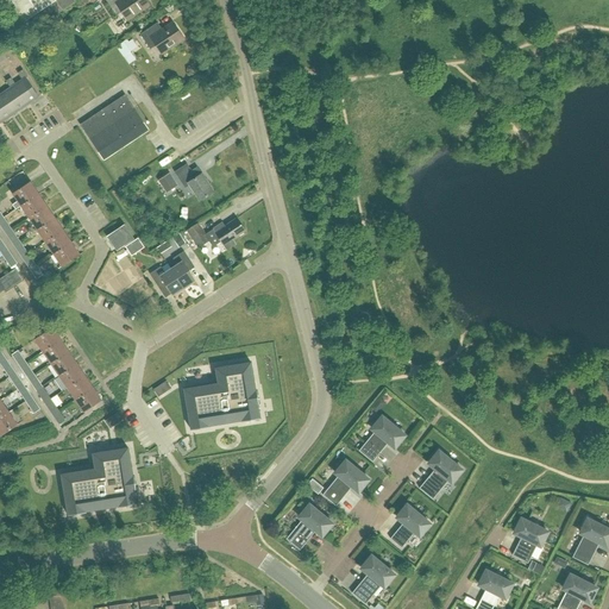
[(2,0),(26,35),(75,2),(73,0),(2,0)]
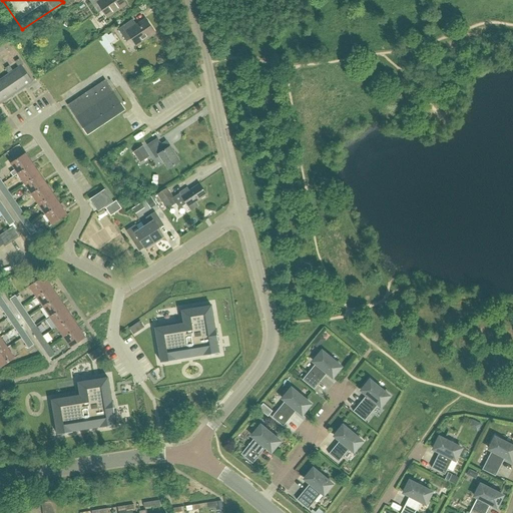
[(125,4),(121,0),(88,0),(97,12),(102,9),(107,16),(125,4)]
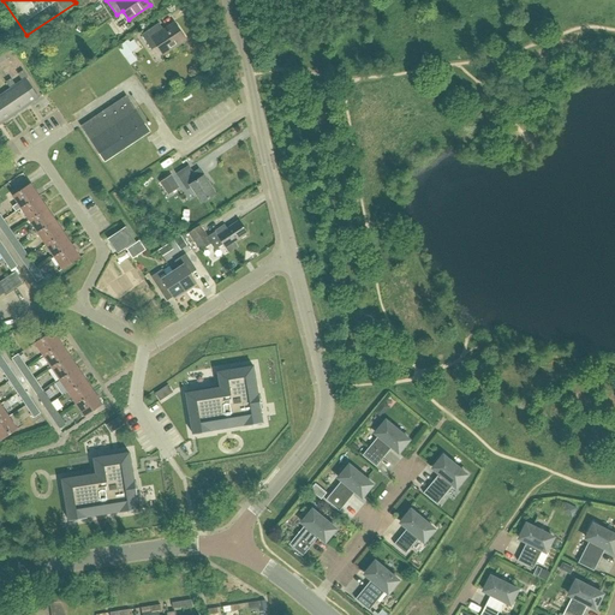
[(163,30),(159,23),(142,35),(151,49),(157,46),(163,54),(185,40),(174,23),(163,30)]
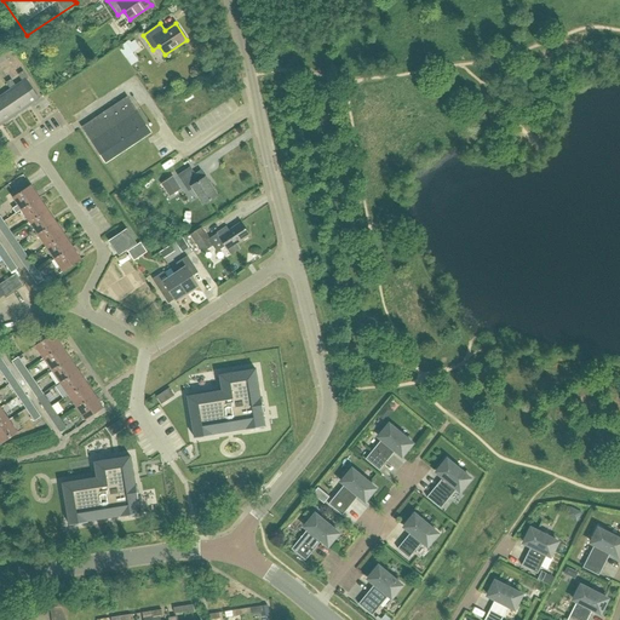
[(127,44),(120,49),(127,59),(135,53),(131,49),(138,44),(136,41),(132,44),(130,40),(126,44),(127,44)]
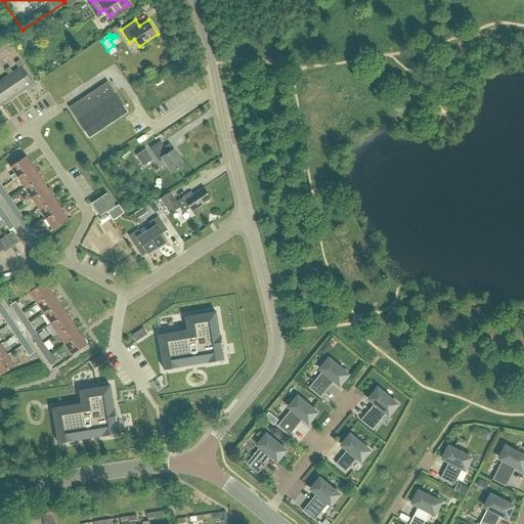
[(11,74),(23,91),(33,84),(22,68),(24,67),(19,60),(15,62),(18,69),(13,73),(11,74)]
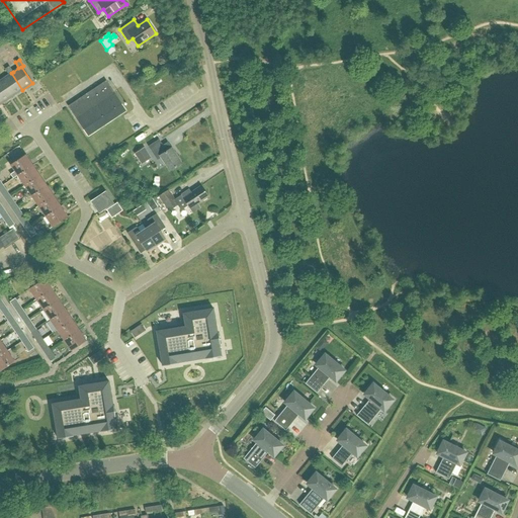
[(11,73),(13,72),(9,66),(5,69),(8,75),(1,80),(12,96),(22,90),(11,73)]
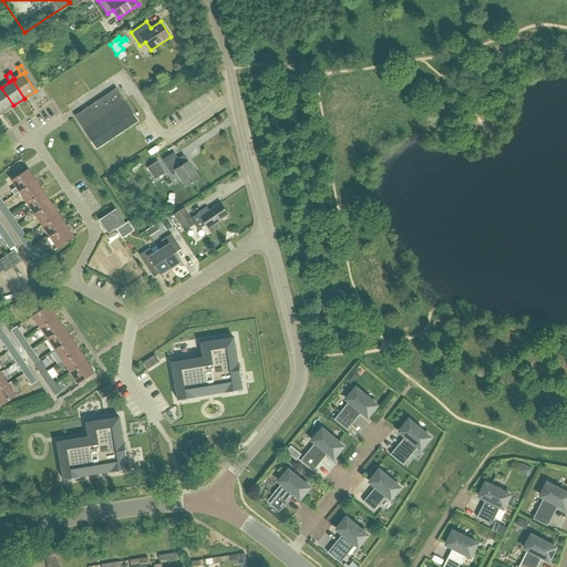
[(13,105),(1,88),(0,88),(0,109),(2,113),(13,105)]
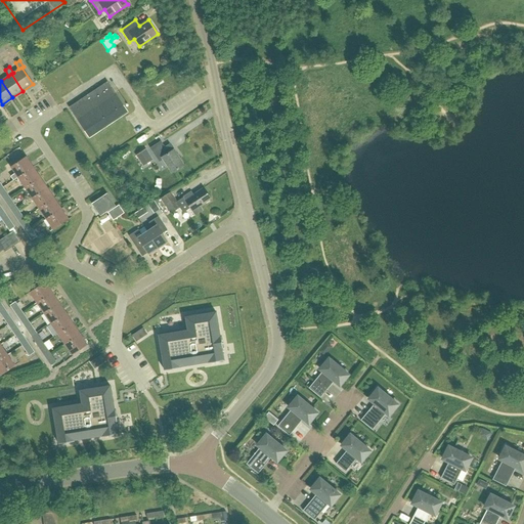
[(89,137),(128,112),(107,82),(70,107),(89,137)]
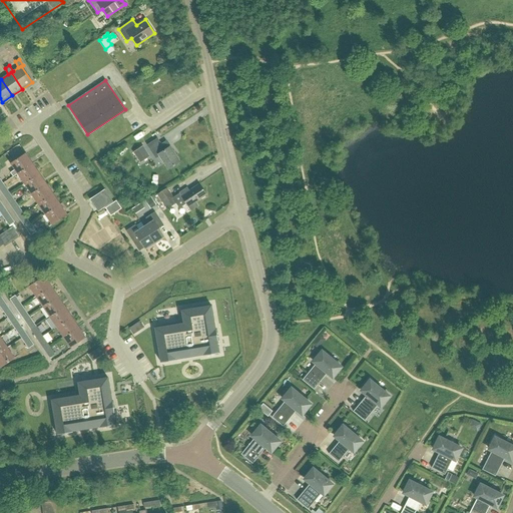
[(161,144),(157,138),(147,145),(154,156),(158,154),(168,169),(180,161),(166,141),(161,144)]
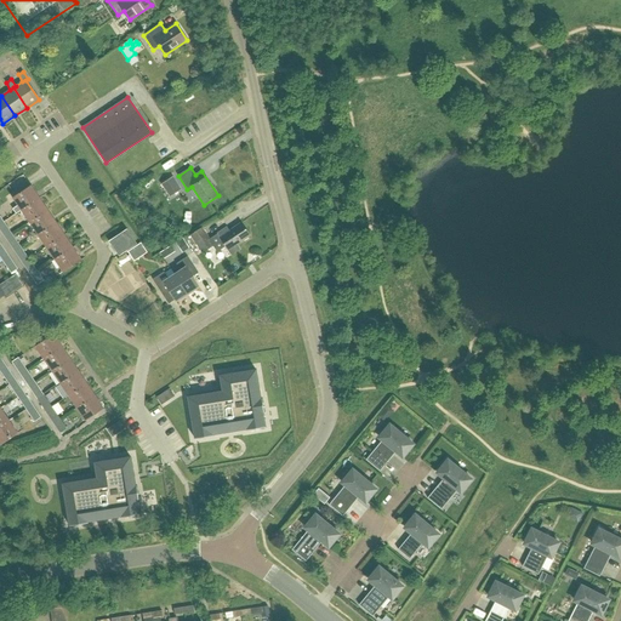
[(181,189),(172,177),(163,184),(171,197),(181,189)]
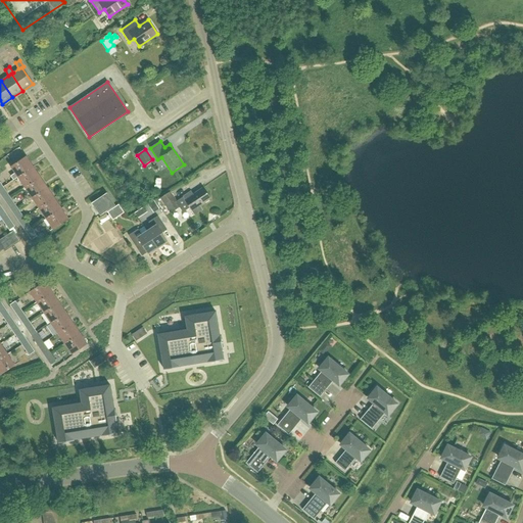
[(17,177),(33,167),(26,156),(10,167),(15,173),(10,176),(13,180),(17,177)]
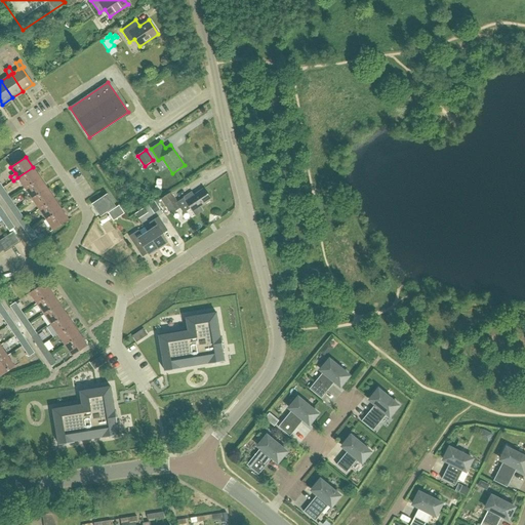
[(25,188),(40,177),(33,167),(17,177),(25,188)]
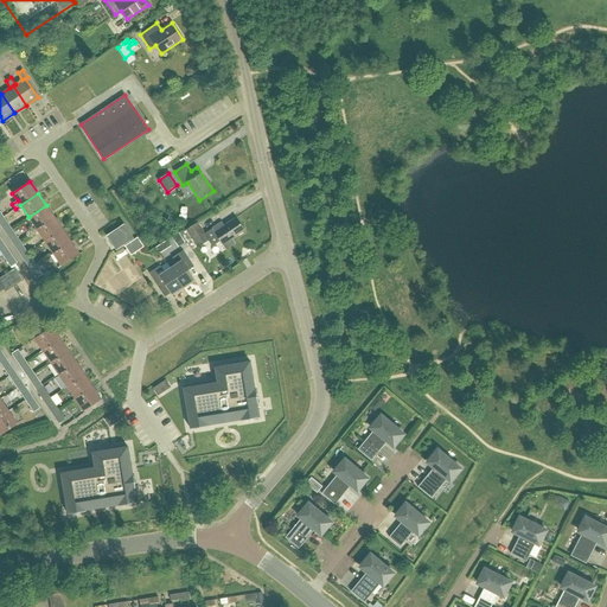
[(37,229),(55,217),(46,205),(29,217),(37,229)]
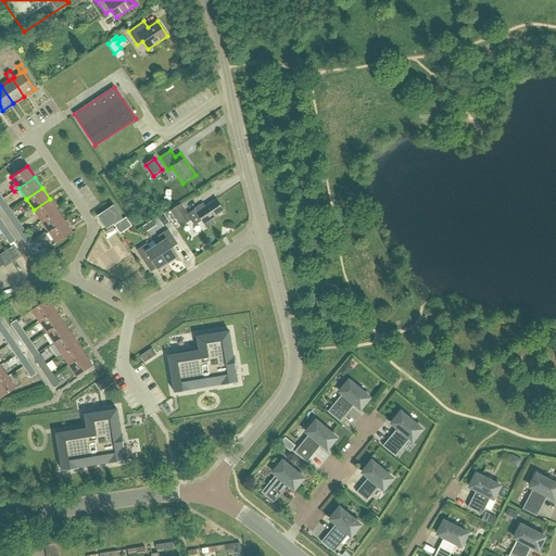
[(0,205),(3,211),(9,207),(3,199),(0,200),(0,205)]
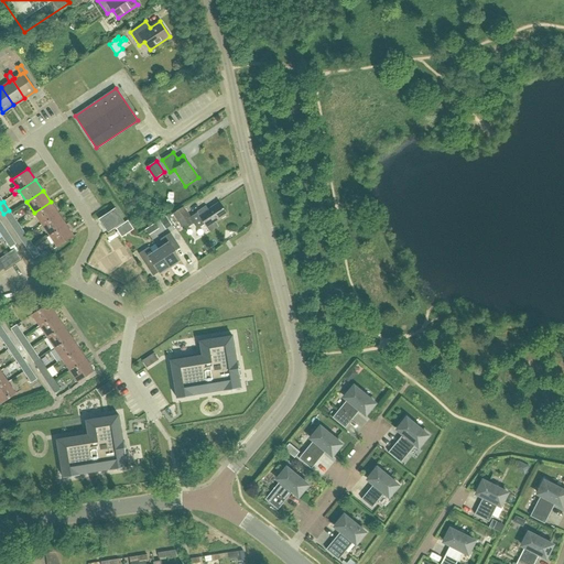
[(42,225),(58,213),(51,202),(34,213),(42,225)]
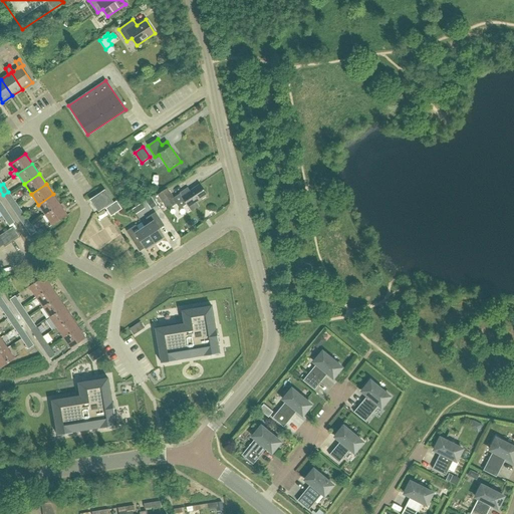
[(207,195),(200,184),(190,191),(188,188),(179,193),(180,194),(174,198),(168,189),(158,195),(168,209),(177,203),(180,208),(186,204),(191,211),(199,206),(196,202),(207,195)]
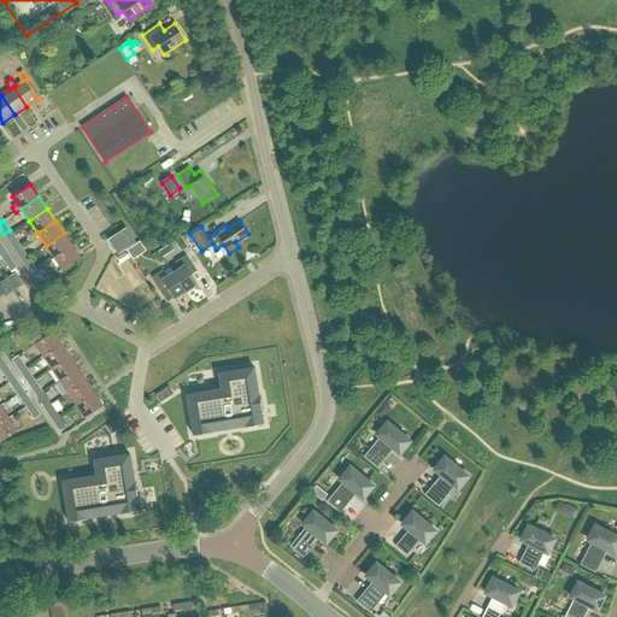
[(118,254),(127,248),(135,242),(125,228),(111,238),(109,239),(118,254)]
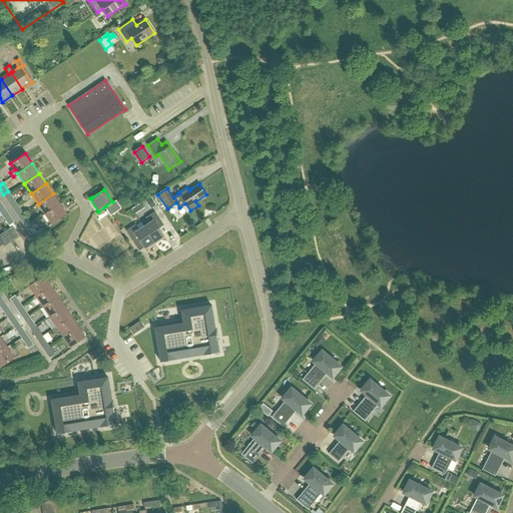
[(10,204),(15,201),(10,193),(5,197),(10,204)]
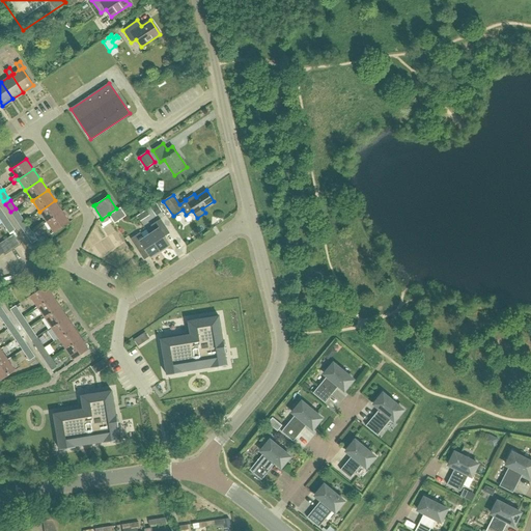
[(47,222),(62,212),(55,200),(39,212),(47,222)]
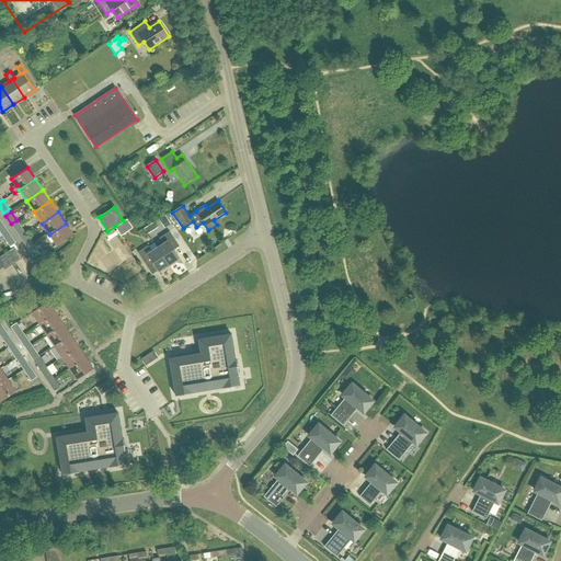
[(19,235),(24,231),(18,222),(12,227),(19,235)]
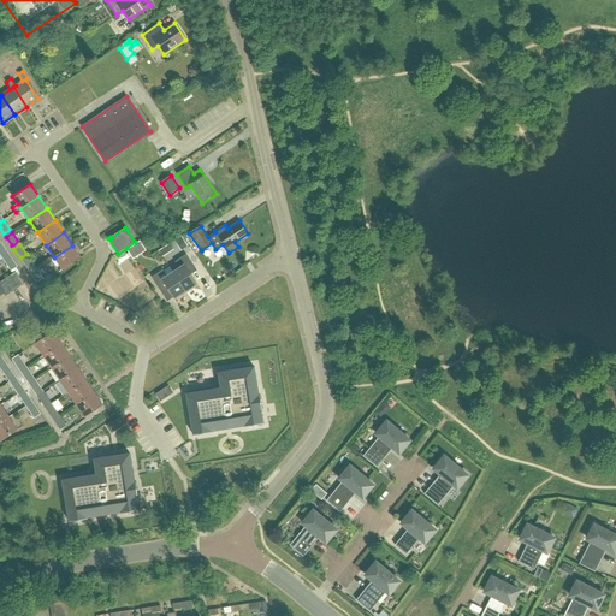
[(72,246),(54,258),(63,270),(76,260),(81,258),(72,246)]
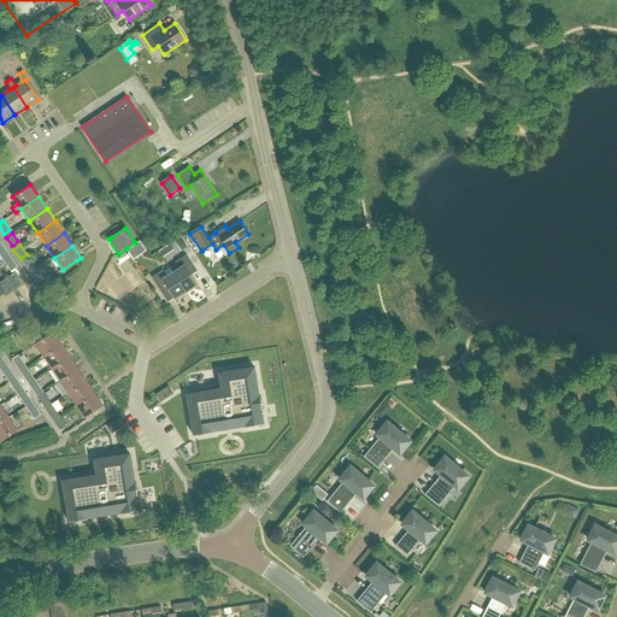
[(172,272),(186,292),(197,285),(188,271),(194,266),(186,254),(175,262),(180,269),(172,272)]
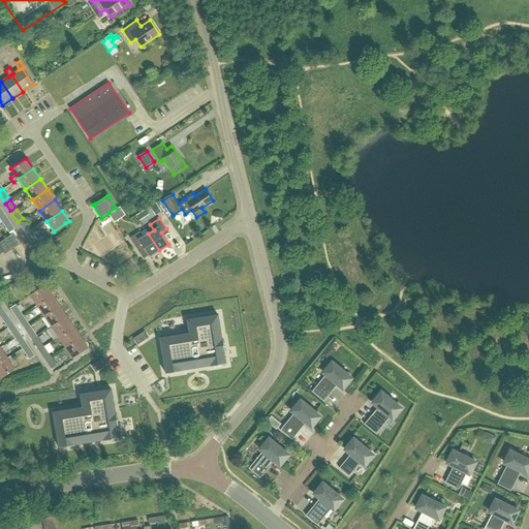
[(19,224),(25,232),(30,228),(24,220),(19,224)]
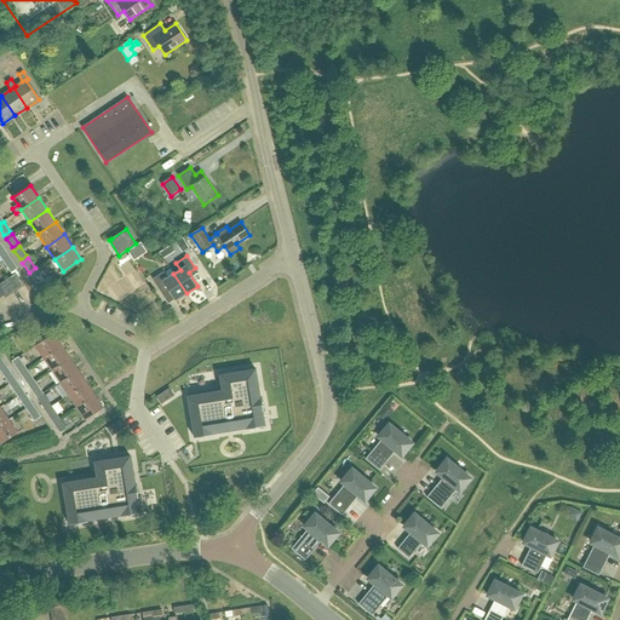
[(16,270),(17,269),(11,259),(5,263),(11,273),(16,270)]
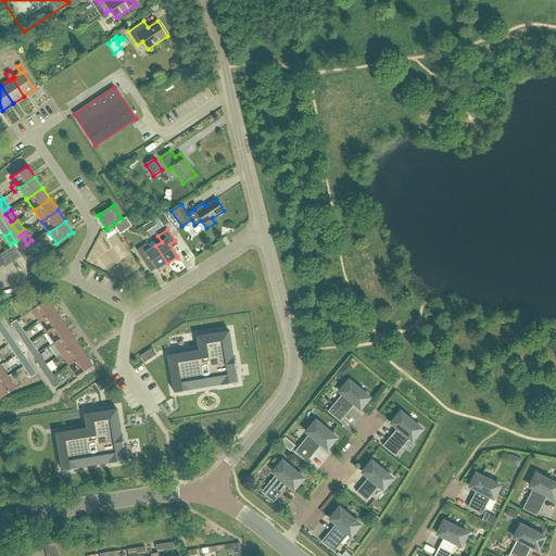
[(33,255),(38,251),(33,242),(27,247),(33,255)]
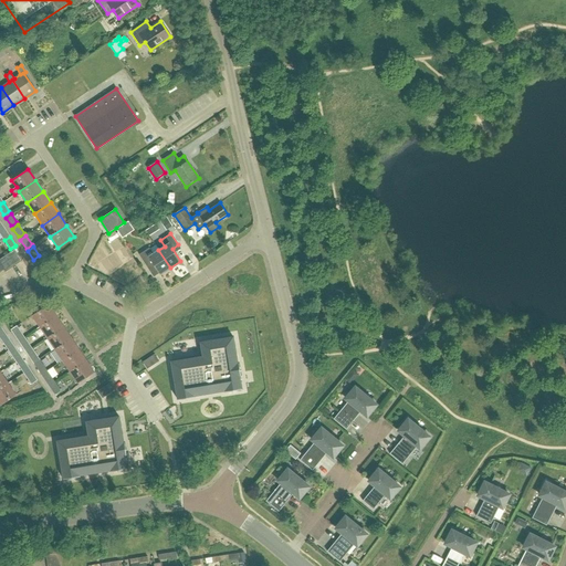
[(170,268),(158,250),(153,253),(149,248),(138,254),(146,265),(152,262),(160,274),(170,268)]
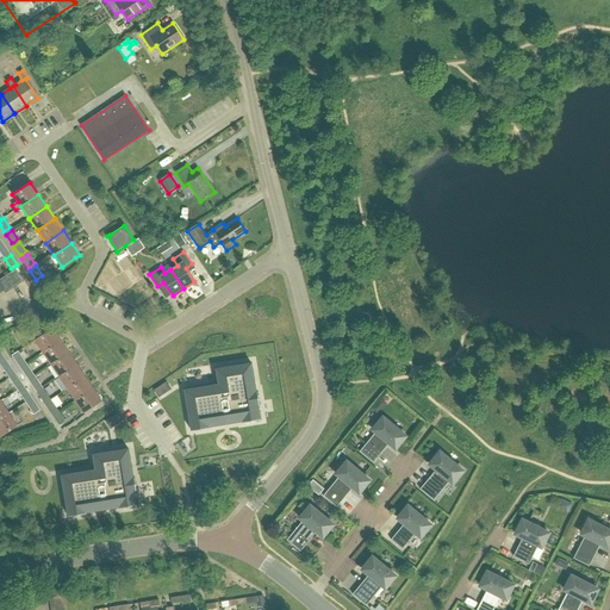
[(10,273),(17,285),(24,281),(17,273),(16,269),(10,273)]
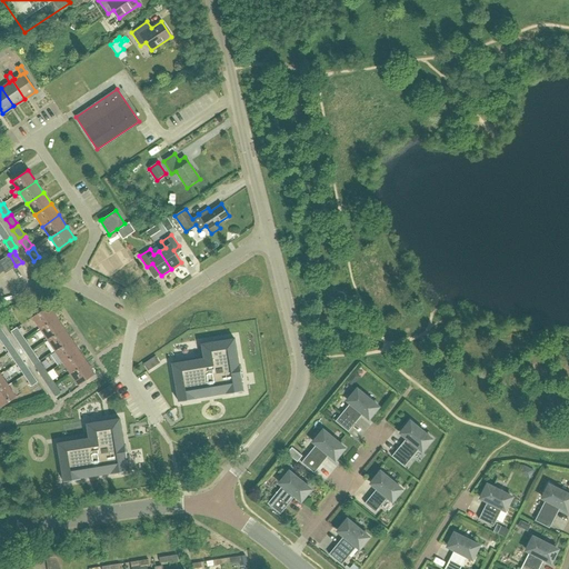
[(10,270),(16,266),(9,255),(3,259),(10,270)]
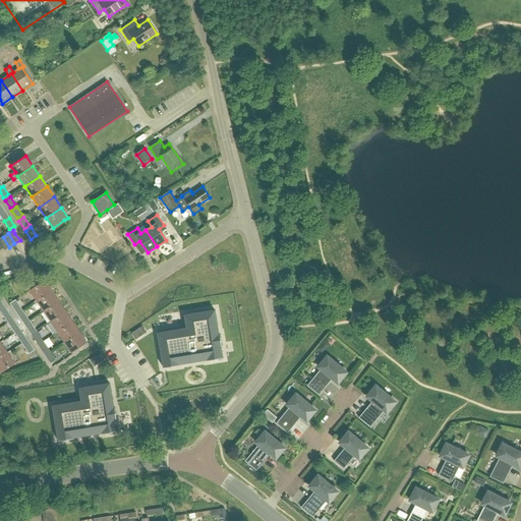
[(4,250),(9,247),(3,237),(0,238),(0,243),(3,248),(4,250)]
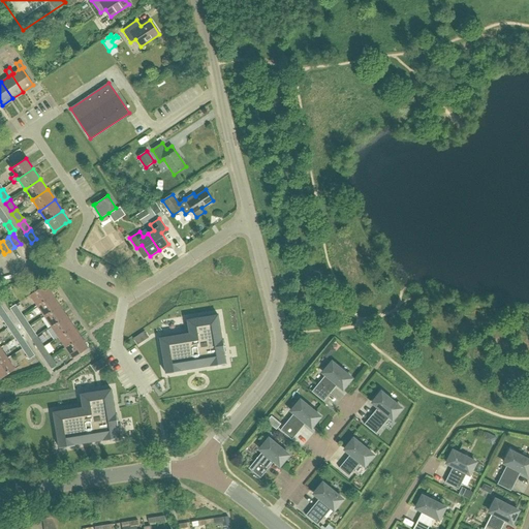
[(37,306),(53,296),(45,284),(30,294),(37,306)]
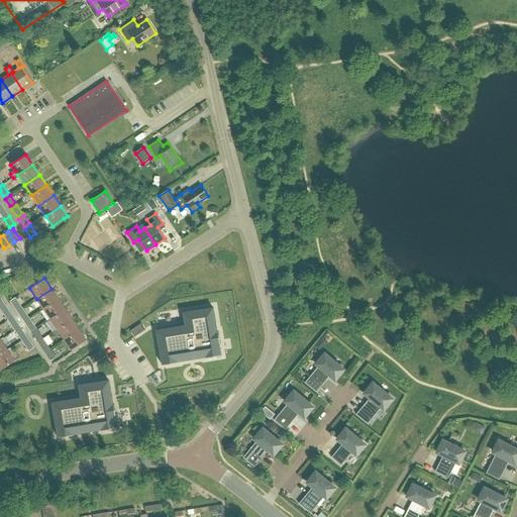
[(43,309),(59,299),(52,289),(36,299),(43,309)]
